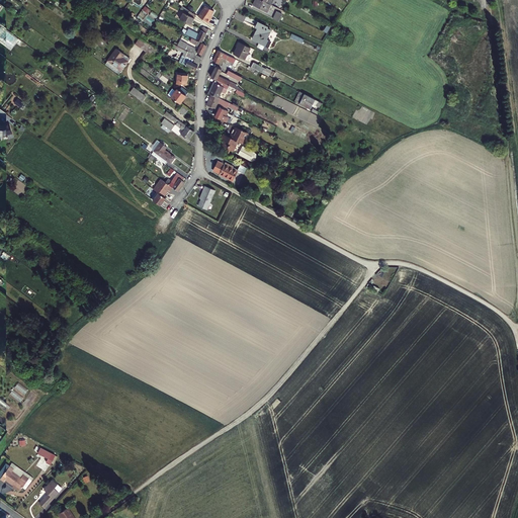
[(271,4),(262,0),(255,0),(253,4),(267,11),(271,4)]
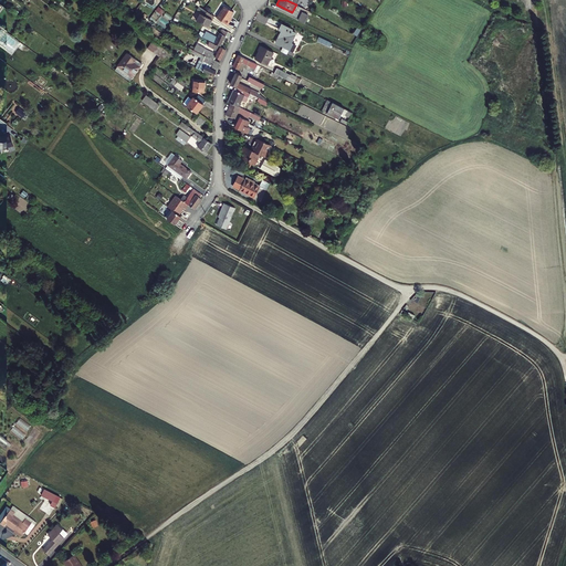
[(234,11),(226,4),(217,18),(227,25),(230,21),(229,20),(234,11)]
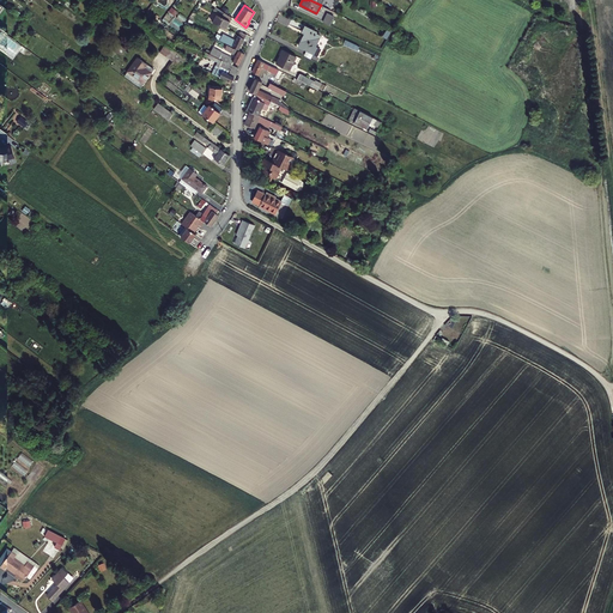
[(175,18),(178,12),(171,7),(162,20),(177,31),(183,24),(175,18)]
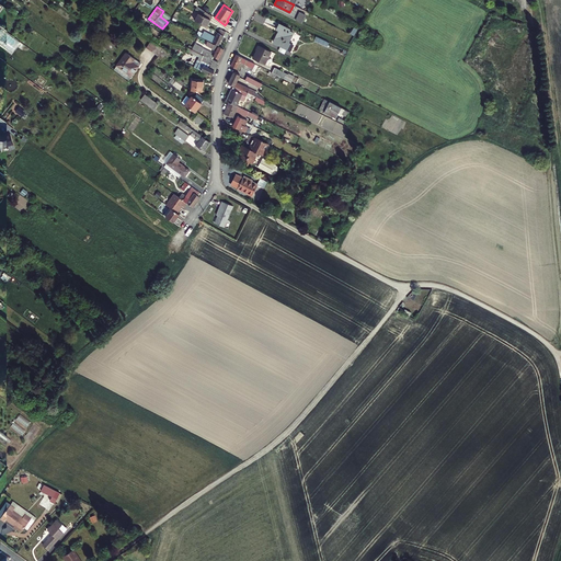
[(194,21),(206,27),(212,16),(202,10),(197,7),(195,10),(199,12),(194,21)]
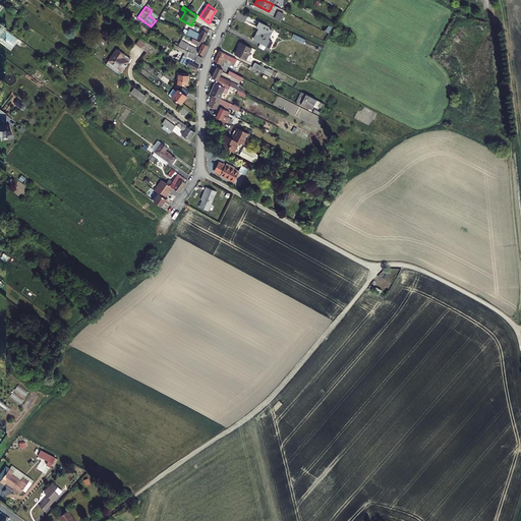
[(284,14),(278,11),(275,18),(281,21),(284,14)]
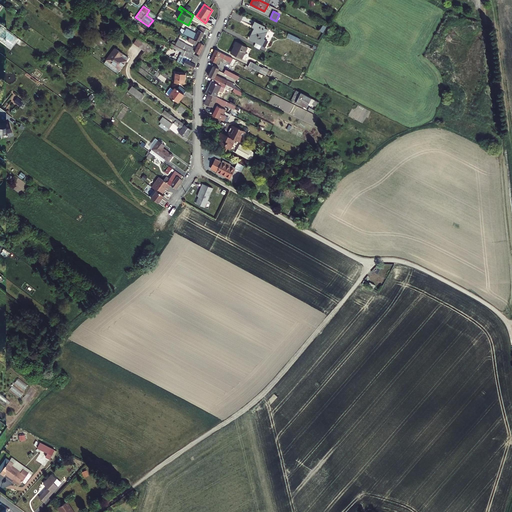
[(265,27),(255,22),(253,27),(255,28),(251,36),(255,39),(254,40),(265,46),(267,41),(264,39),(268,30),(264,28),(265,27)]
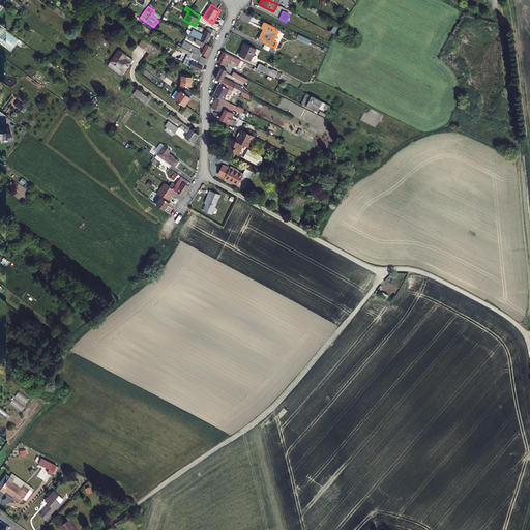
[(212,30),(207,28),(205,31),(203,30),(200,36),(192,31),(189,35),(206,43),(212,30)]
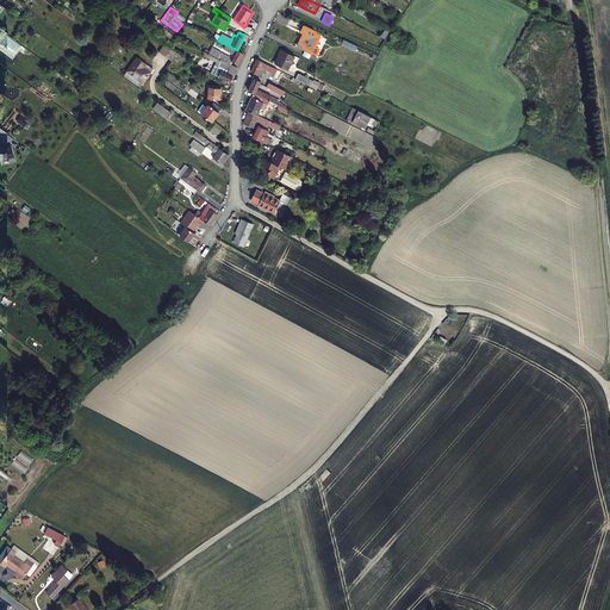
[(356,45),(344,39),(342,44),(354,50),(356,45)]
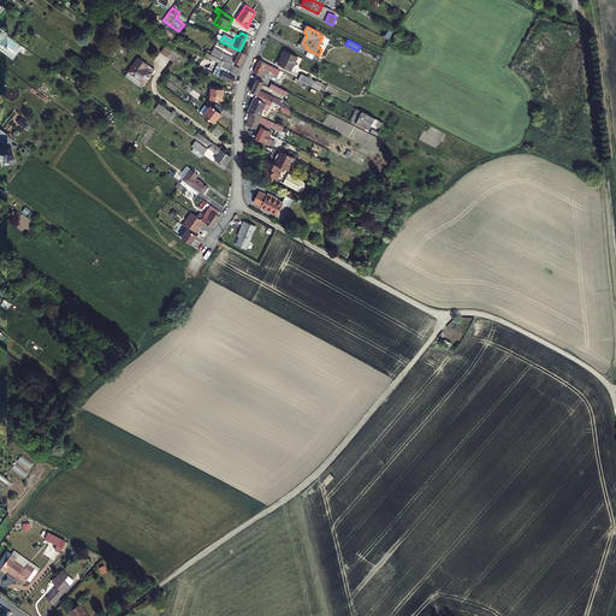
[(173,61),(179,53),(171,48),(166,45),(160,52),(173,61)]
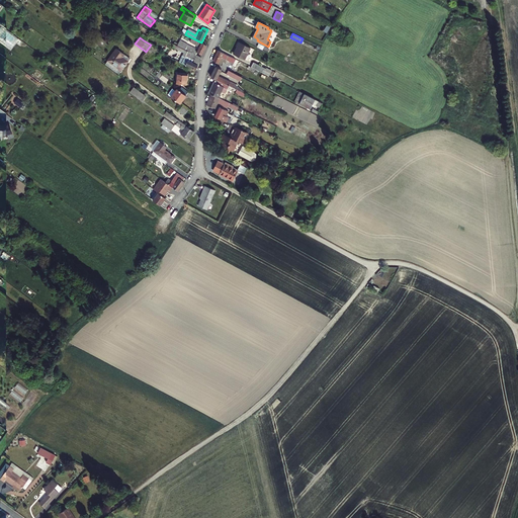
[(176,46),(195,56),(196,53),(201,55),(205,46),(191,38),(190,41),(191,41),(191,44),(198,47),(197,50),(179,40),(178,44),(176,46)]
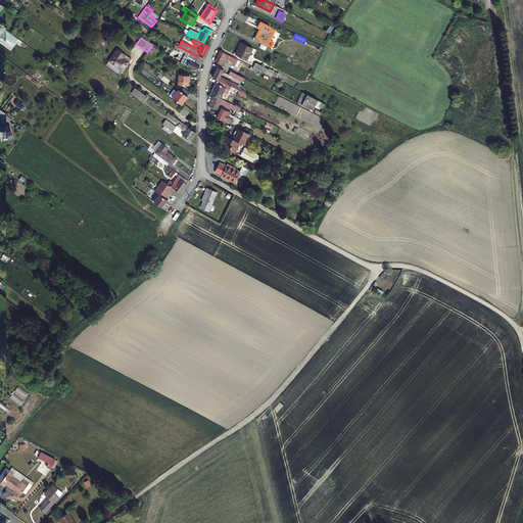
[(105,48),(101,45),(104,42),(100,40),(94,48),(101,53),(105,48)]
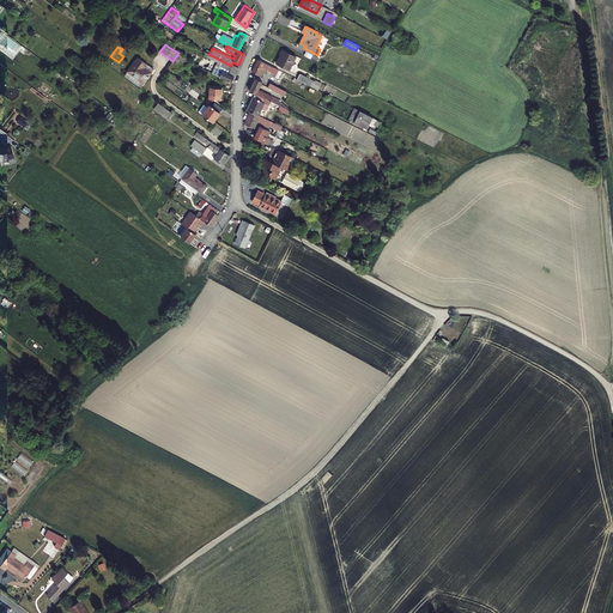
[(296,56),(284,50),(277,64),(290,70),(296,56)]
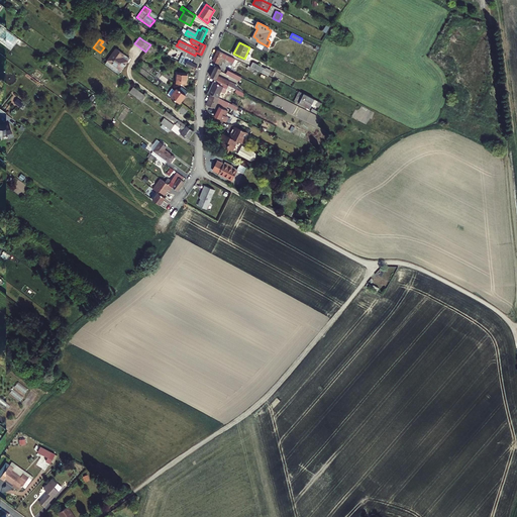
[(158,50),(150,44),(145,52),(142,56),(149,62),(158,50)]
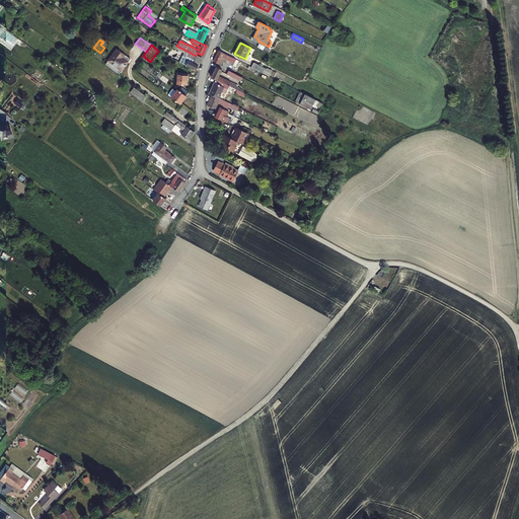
[(202,58),(196,56),(176,46),(174,45),(172,48),(183,53),(182,55),(194,60),(193,63),(183,58),(183,59),(180,58),(178,62),(186,65),(184,65),(196,70),(202,58)]
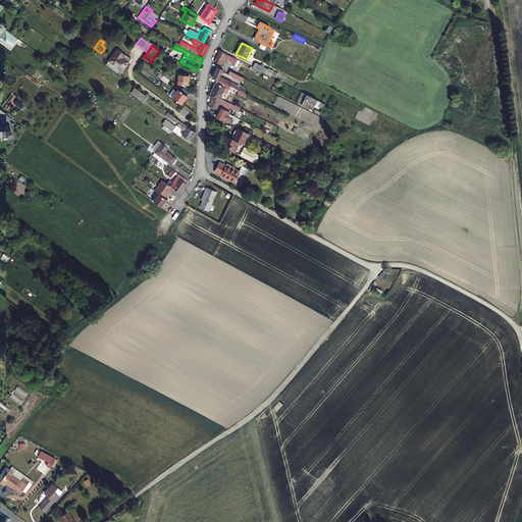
[(126,56),(117,49),(105,65),(119,75),(131,59),(126,56)]
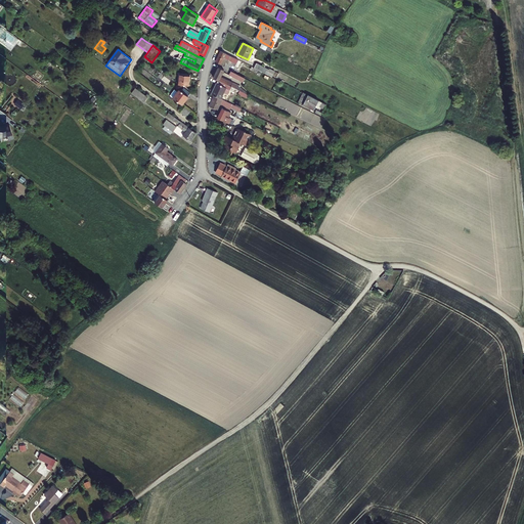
[(238,60),(221,51),(216,61),(221,63),(221,64),(232,71),(234,67),(229,63),(230,61),(235,64),(238,60)]
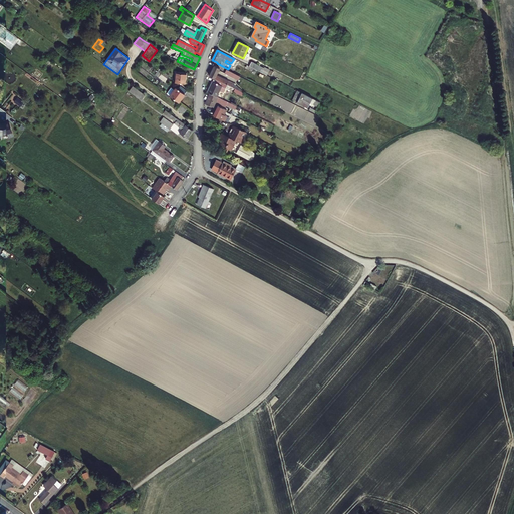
[(242,66),(234,61),(229,69),(238,74),(242,66)]
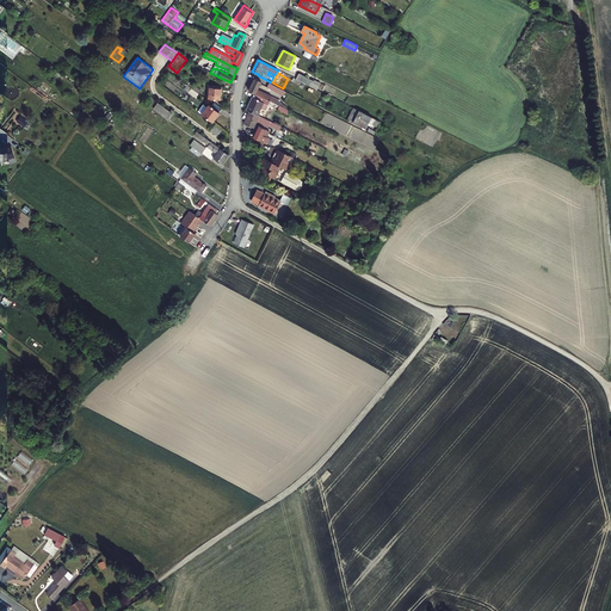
[(298,74),(296,79),(300,80),(318,90),(321,82),(315,80),(314,81),(298,74)]
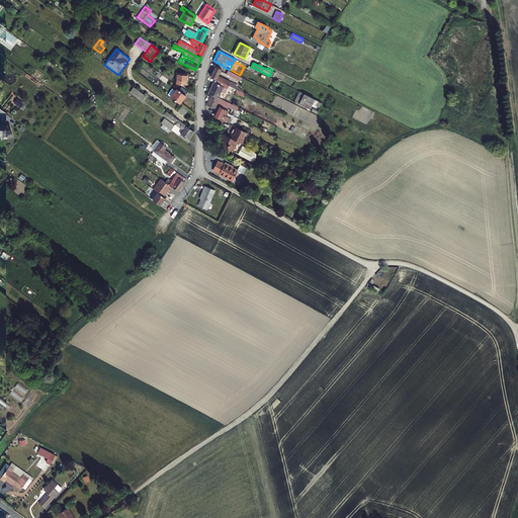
[(231,86),(233,83),(219,76),(222,69),(217,67),(211,77),(216,79),(229,86),(231,86)]
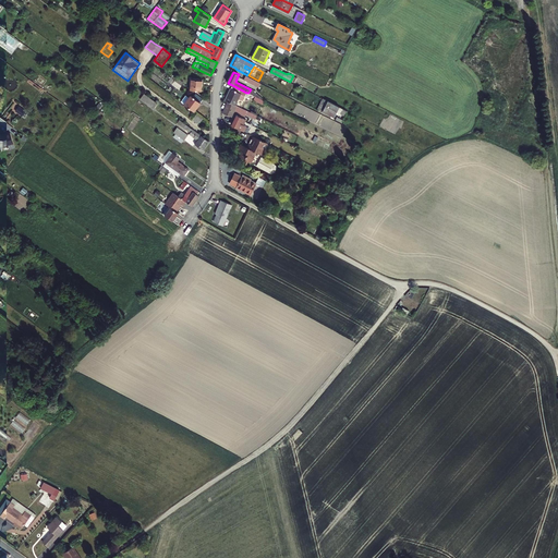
[(171,77),(172,79),(181,85),(183,83),(173,75),(171,77)]
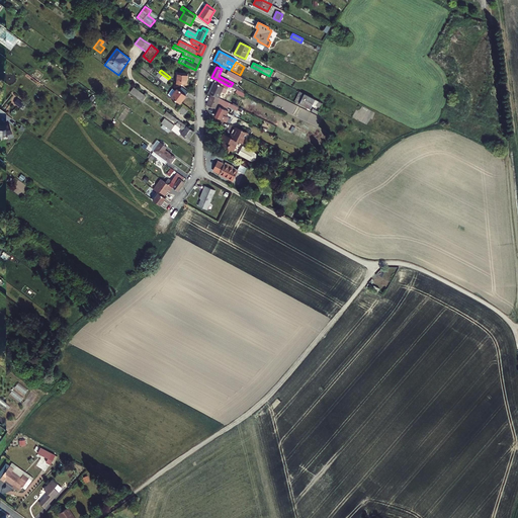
[(168,79),(160,73),(158,77),(166,83),(168,79)]
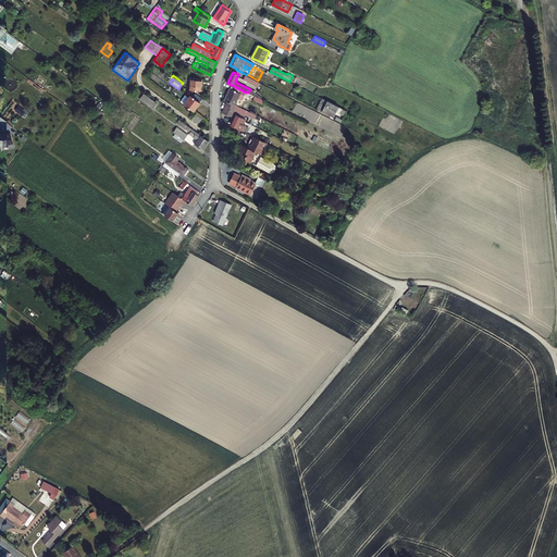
[(201,81),(190,79),(189,90),(200,91),(201,81)]
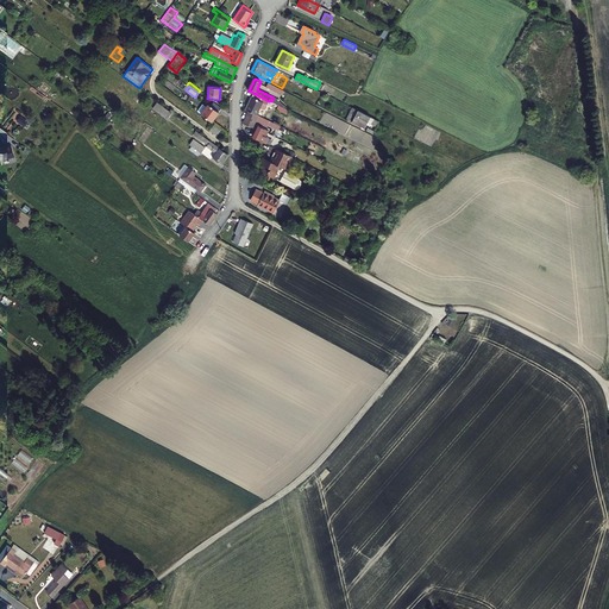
[(269,101),(253,93),(246,110),(249,111),(257,115),(261,107),(265,110),(269,101)]
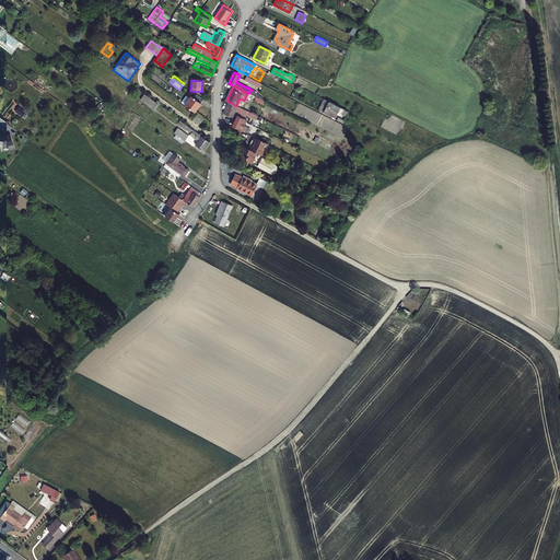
[(158,104),(144,94),(140,100),(153,109),(158,104)]
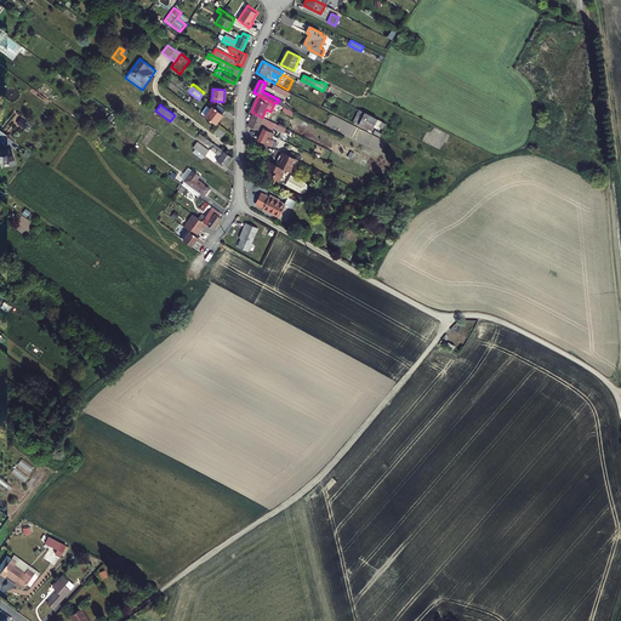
[(226,110),(217,104),(215,108),(211,106),(210,108),(206,106),(200,113),(215,125),(226,110)]
